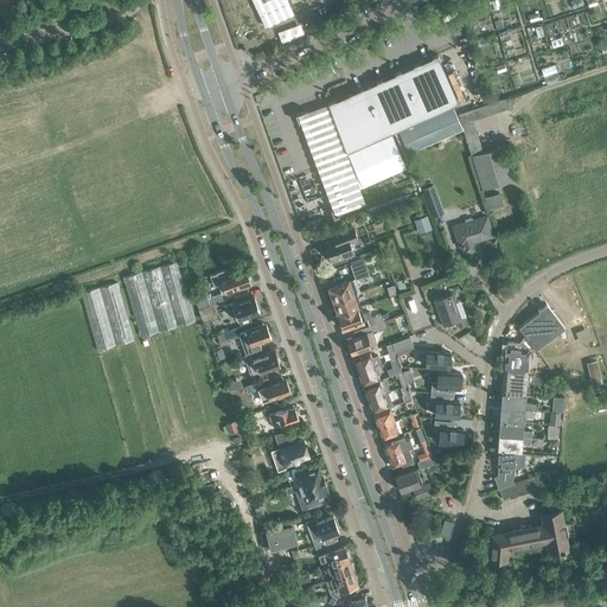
[(253,0),(264,26),(293,12),(287,0),(253,0)]
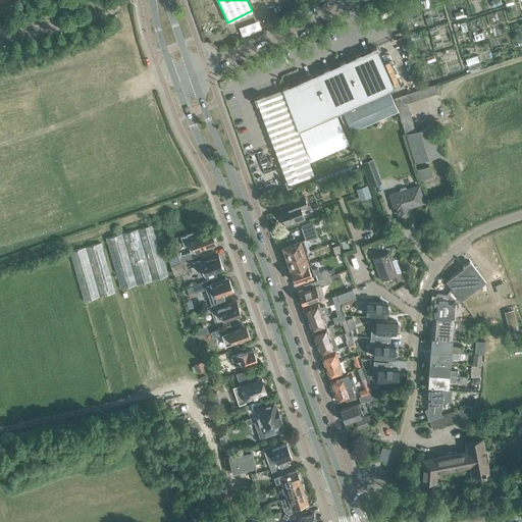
[(243,36),(262,29),(259,19),(240,27),(243,36)]
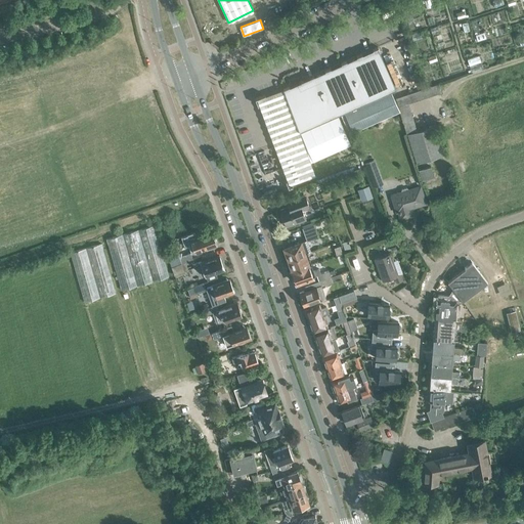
[(344,112),(391,91),(396,88),(379,50),(380,50),(378,46),(284,88),(284,89),(265,95),(265,94),(255,98),(258,105),(259,104),(273,144),(274,146),(287,179),(286,180),(289,187),(293,185),(292,184),(316,176),(299,131),(344,112)]
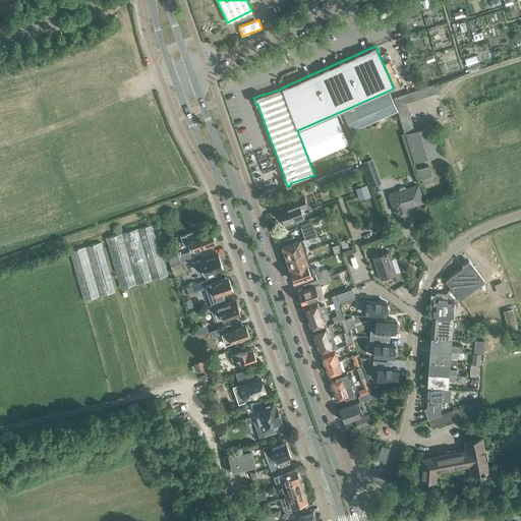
[(436,83),(422,89),(394,98),(396,106),(439,92),(436,83)]
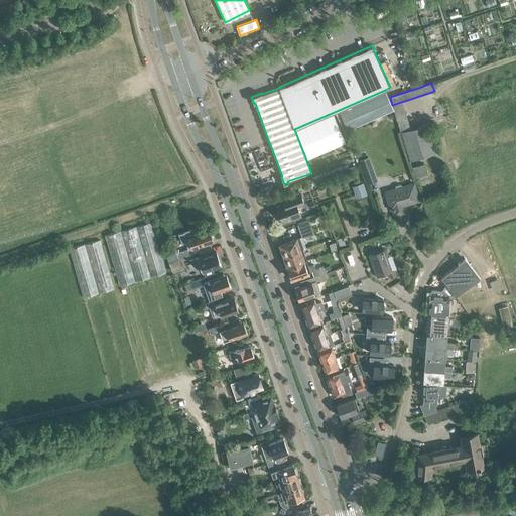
[(348,129),(393,109),(385,90),(339,110),(348,129)]
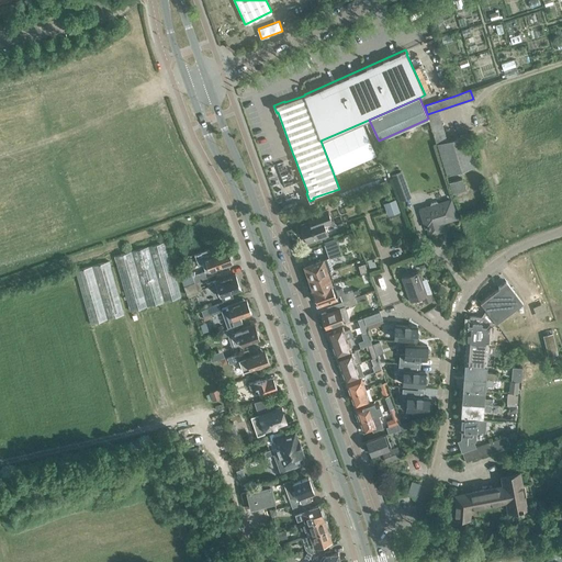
[(476,166),(474,158),(467,134),(437,143),(447,175),(476,166)]
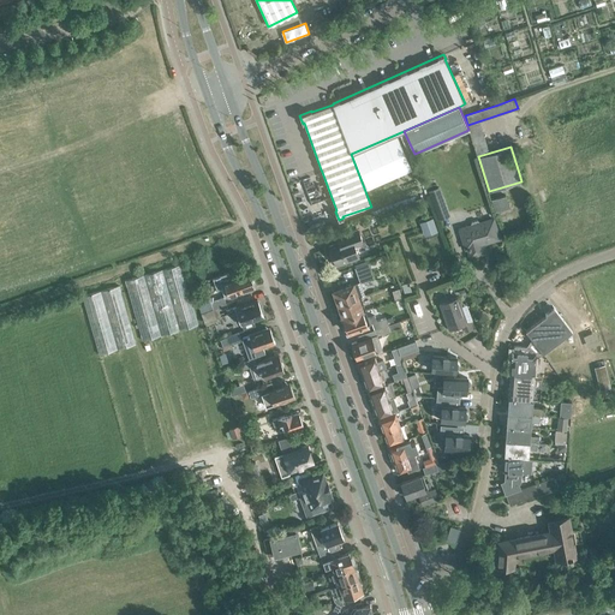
[(439,220),(448,216),(451,215),(440,186),(428,190),(439,220)]
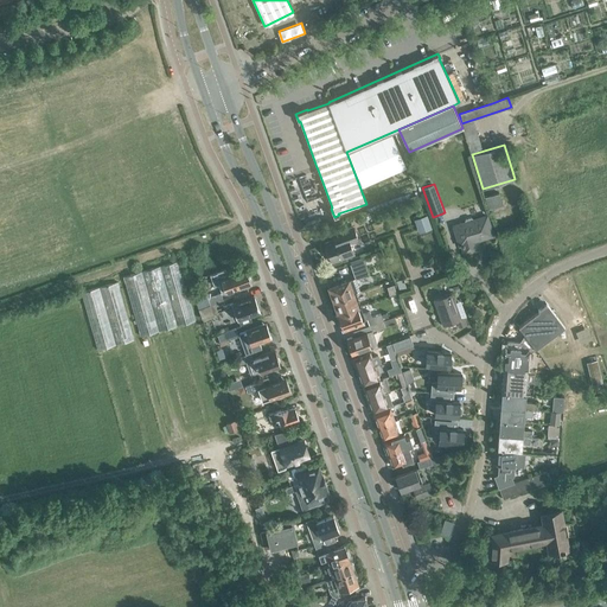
[(499,192),(485,196),(489,209),(503,204),(499,192)]
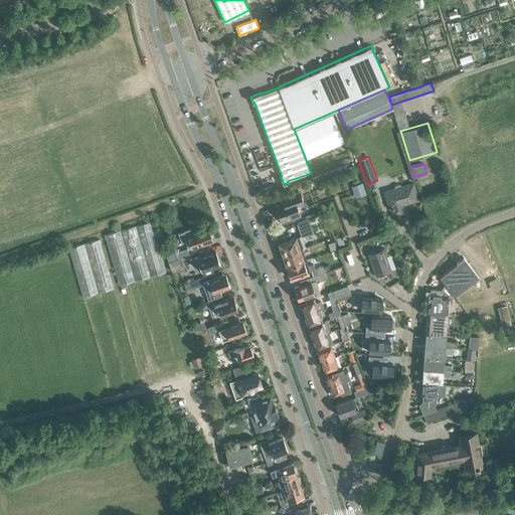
[(366,194),(362,183),(351,186),(355,198),(366,194)]
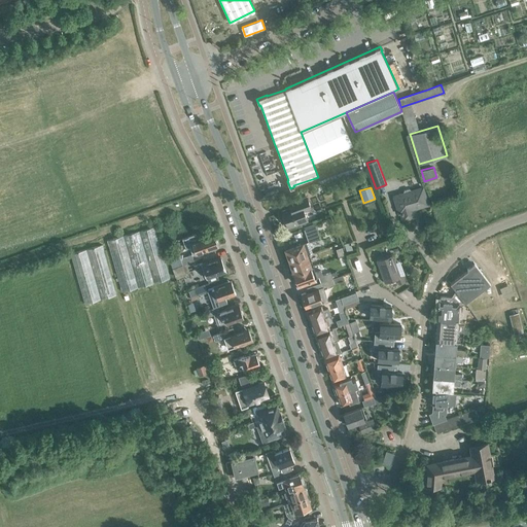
[(400,212),(402,220),(414,216),(412,209),(427,204),(422,187),(394,196),(398,213),(400,212)]
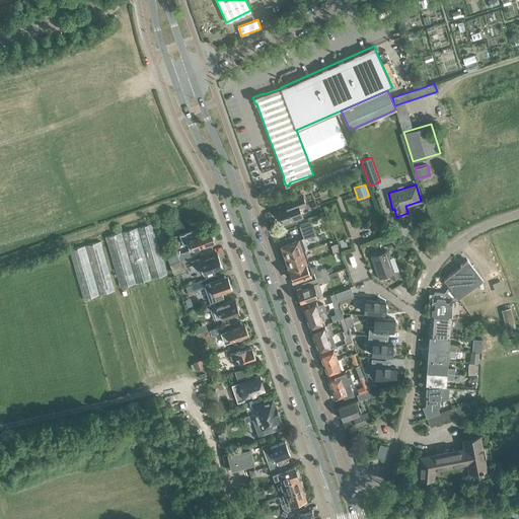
[(302,193),(288,198),(290,204),(278,208),(279,212),(278,213),(280,219),(282,219),(283,223),(302,216),(300,208),(306,206),(302,193)]
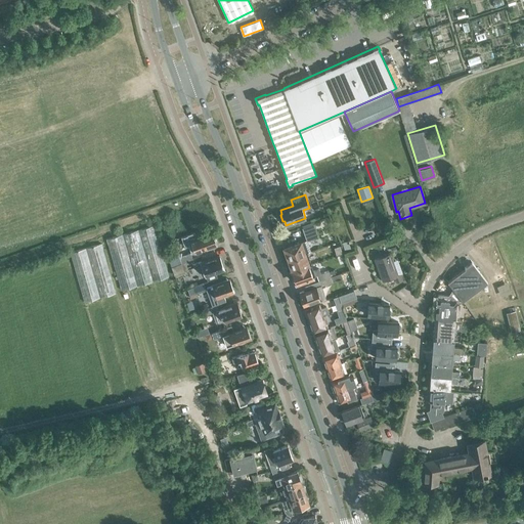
[(305,234),(316,230),(314,224),(303,227),(305,234)]
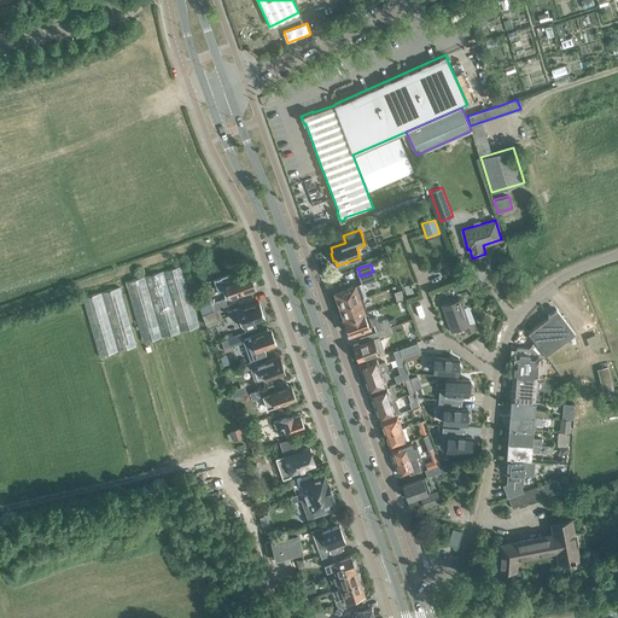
[(126,281),(143,343),(198,326),(181,266),(126,281)]
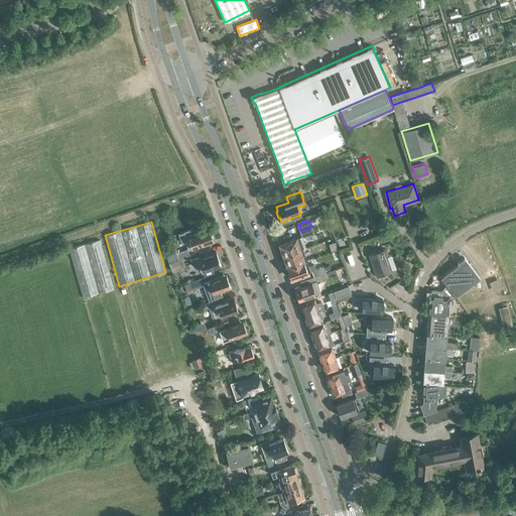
[(311,227),(300,231),(302,237),(313,233),(311,227)]
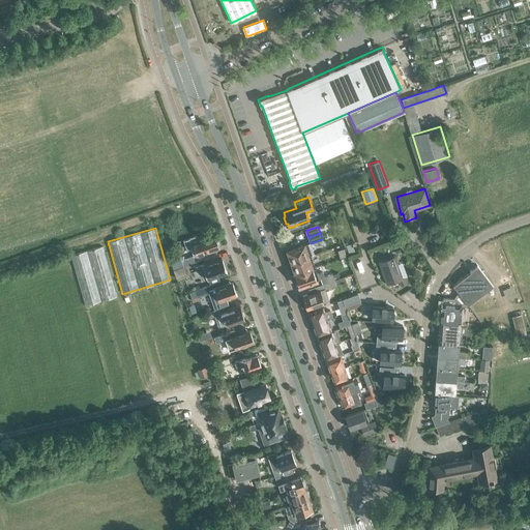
[(195,236),(184,239),(186,244),(194,242),(198,255),(218,246),(219,247),(221,246),(217,238),(216,239),(214,235),(197,241),(195,236)]
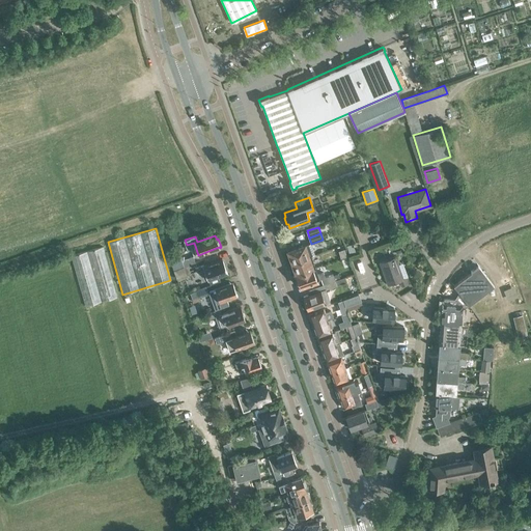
[(292,262),(311,256),(307,244),(288,251),(290,256),(289,257),(290,261),(292,261),(292,262)]
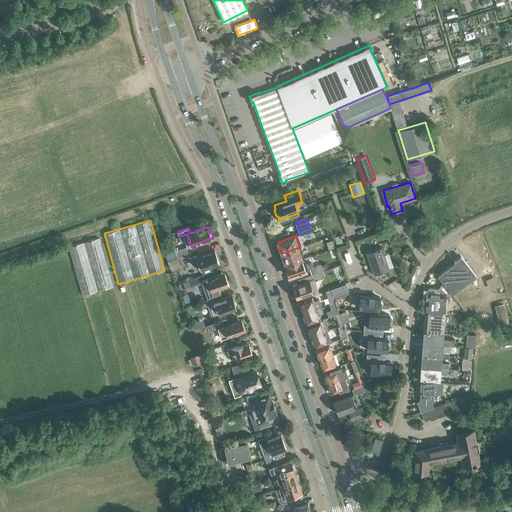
[(340,235),(334,237),(337,244),(343,242),(340,235)]
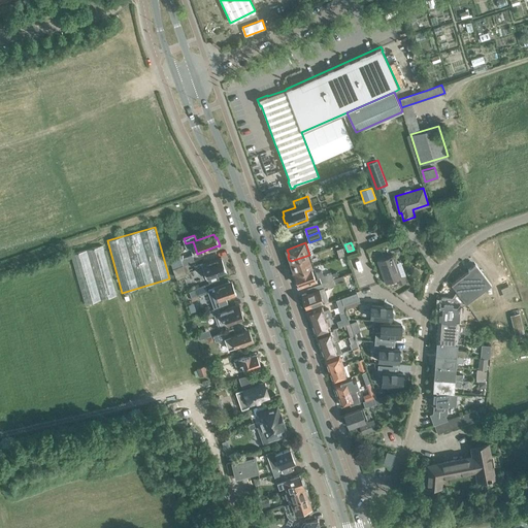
[(84,304),(116,296),(102,244),(70,254),(84,304)]
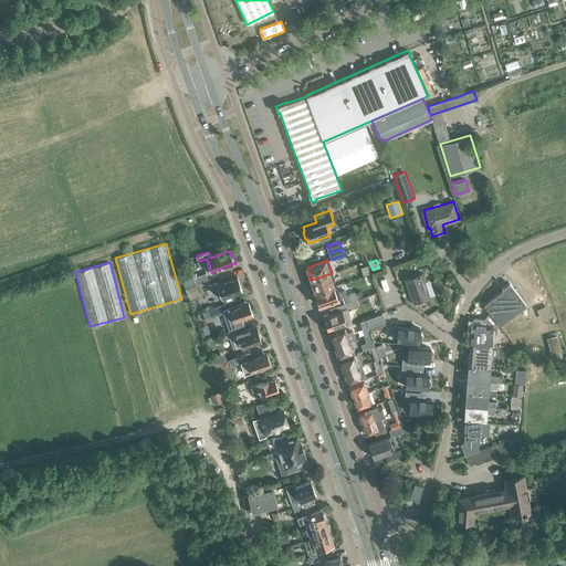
[(196,284),(200,283),(208,280),(206,273),(194,278),(196,284)]
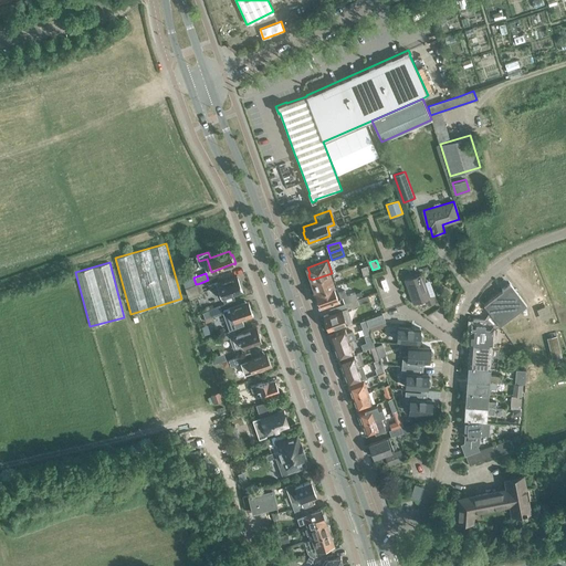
[(336,284),(332,273),(312,280),(313,281),(311,282),(313,286),(314,286),(316,292),(336,284)]
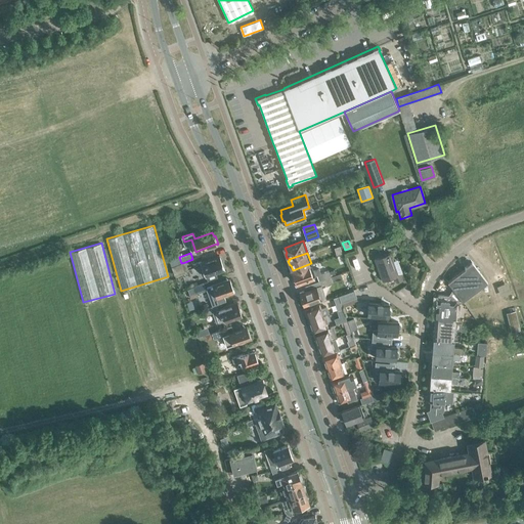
[(390,253),(375,259),(382,280),(394,276),(396,282),(404,279),(402,273),(398,274),(390,253)]
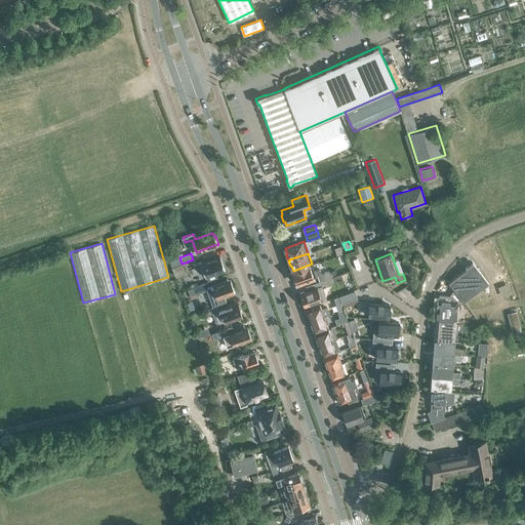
[(218,278),(216,273),(226,270),(225,268),(226,268),(225,263),(223,263),(220,256),(202,263),(195,265),(196,270),(203,268),(206,277),(208,282),(218,278)]
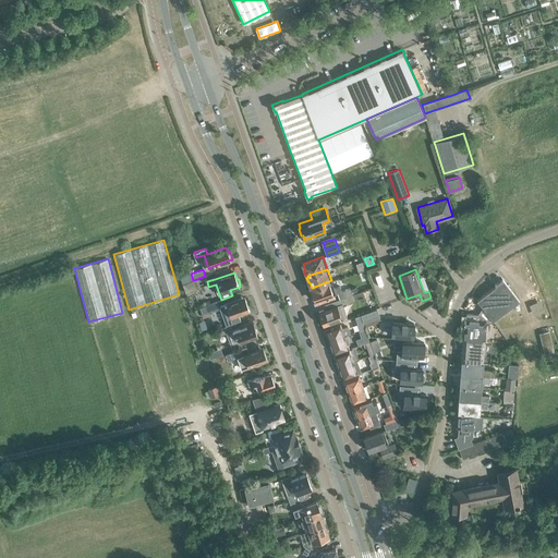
[(197,279),(193,280),(182,284),(185,292),(201,287),(197,279)]
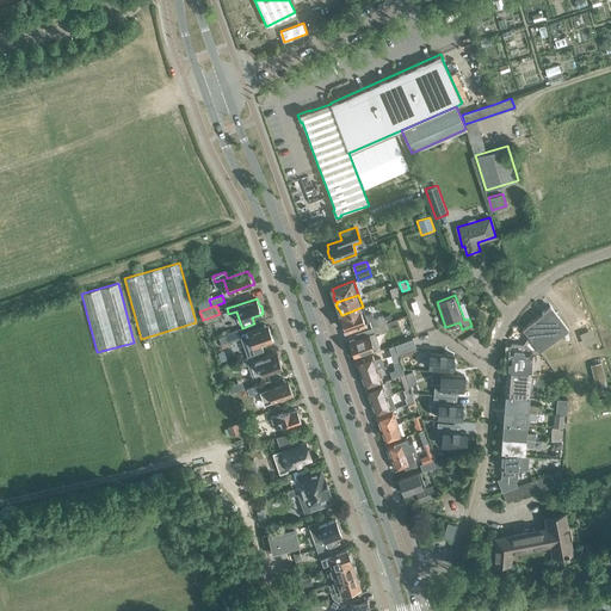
[(528,337),(539,351),(568,329),(550,306),(542,312),(543,314),(522,328),(528,337)]
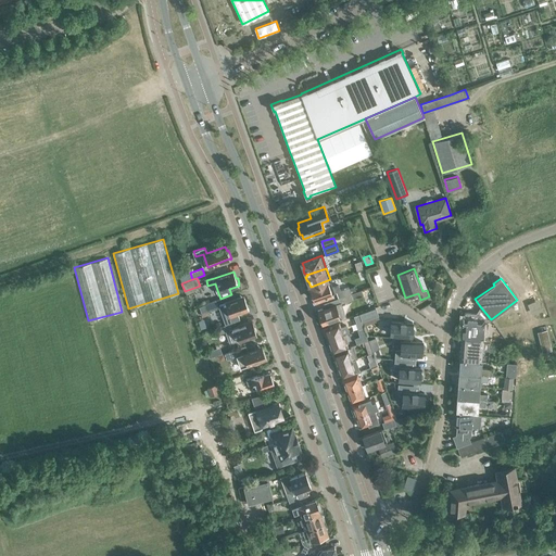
[(330,279),(311,287),(310,287),(311,288),(310,290),(311,293),(313,294),(314,300),(337,291),(339,298),(355,291),(354,286),(350,288),(349,287),(341,290),(339,285),(330,288),(328,281),(330,281),(330,279)]
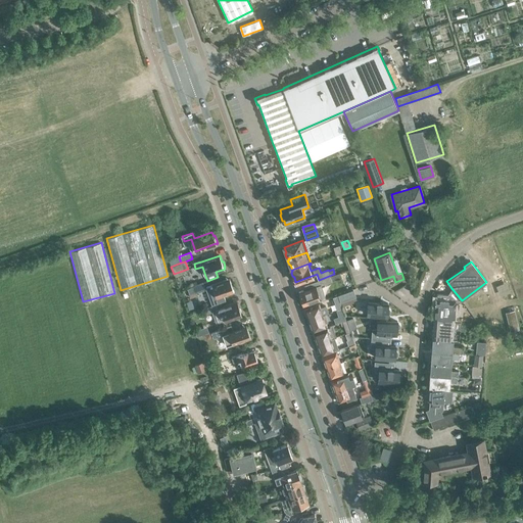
[(339,272),(334,274),(319,280),(321,284),(340,277),(339,272)]
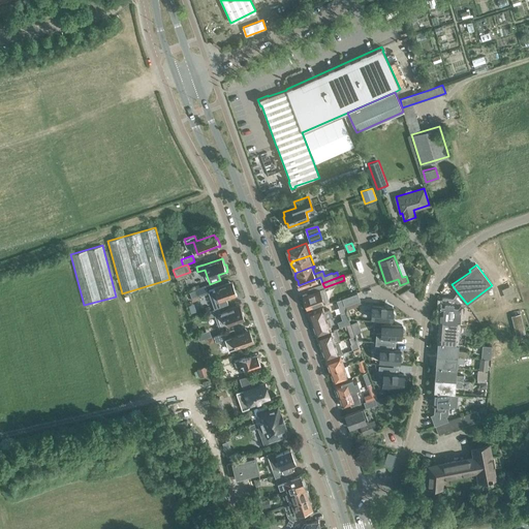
[(214,308),(221,306),(228,304),(226,298),(237,293),(232,282),(208,290),(214,308)]
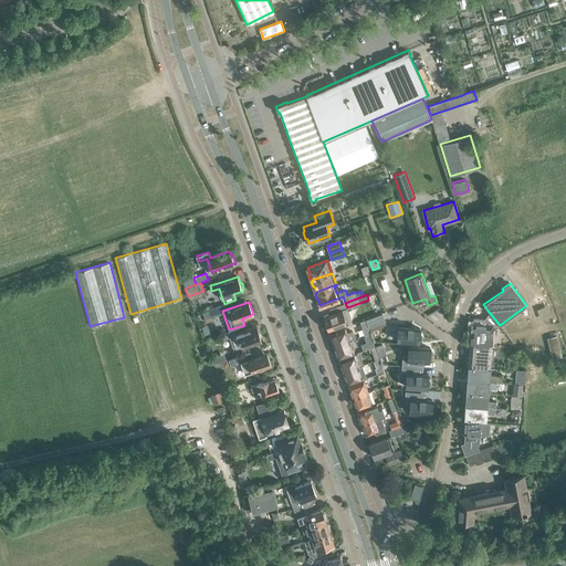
[(342,310),(324,316),(326,323),(325,324),(326,328),(328,328),(328,329),(347,324),(343,314),(347,312),(345,305),(341,307),(342,310)]
